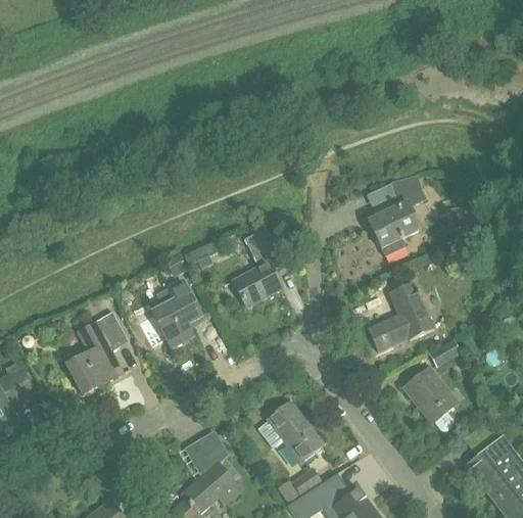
[(394,194),(400,205),(369,221),(384,254),(406,244),(402,237),(420,229),(409,204),(425,197),(421,188),(417,174),(391,181),(394,194)]
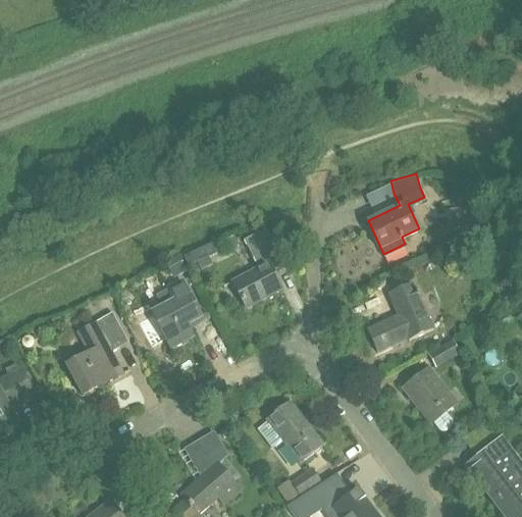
[(232,278),(246,305),(281,287),(270,264),(282,258),(265,225),(244,237),(259,264),(232,278)]
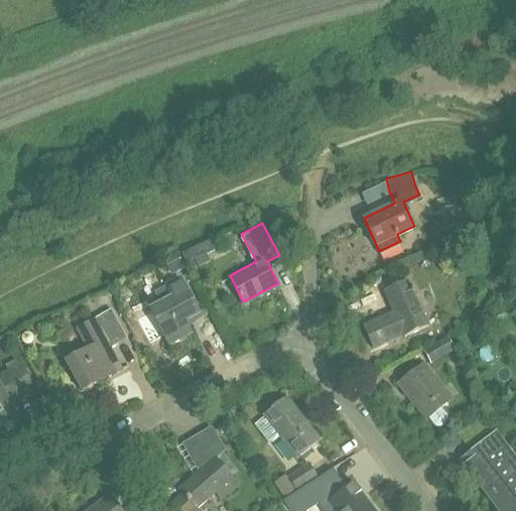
[(216,246),(211,237),(202,241),(206,251),(216,246)]
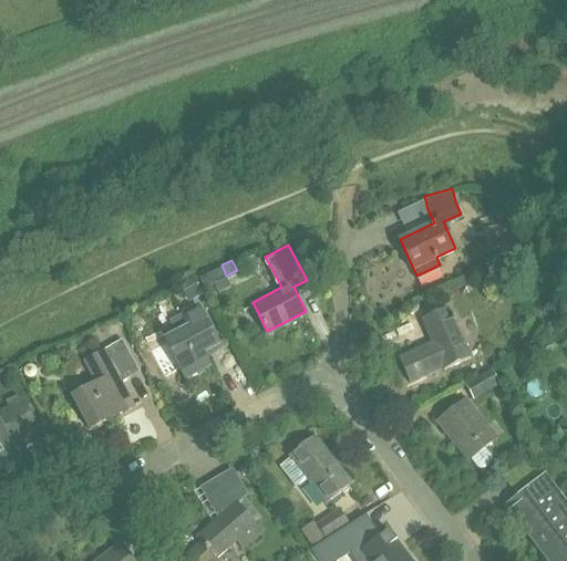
[(206,271),(200,274),(206,286),(212,282),(206,271)]
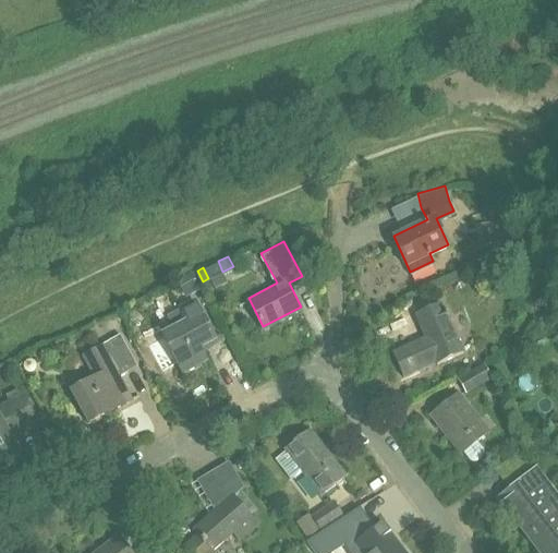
[(179,284),(185,293),(197,287),(192,276),(179,284)]
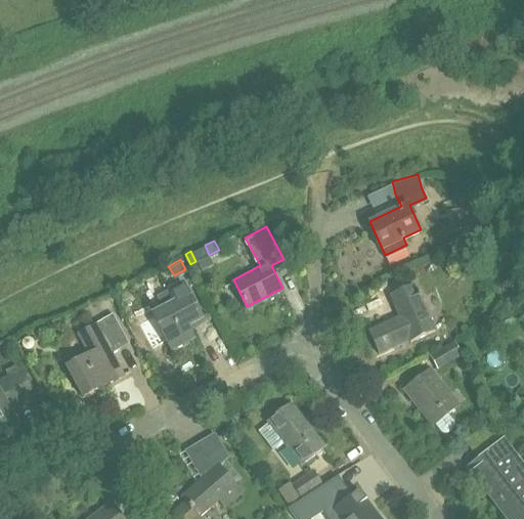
[(153,311),(171,346),(194,334),(188,321),(203,314),(183,279),(168,288),(168,289),(158,294),(164,305),(153,311)]
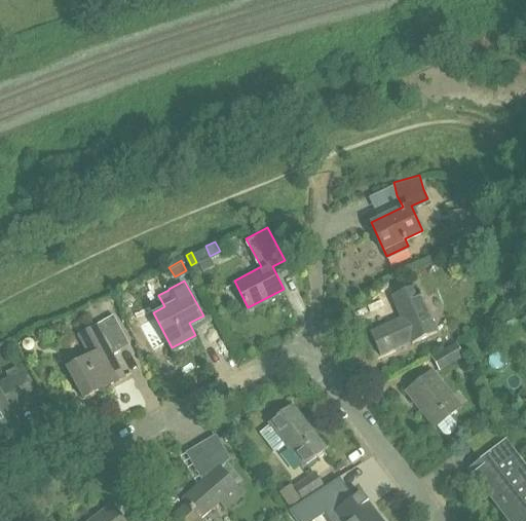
[(370,329),(379,351),(411,338),(412,340),(436,329),(415,283),(390,294),(401,314),(370,329)]
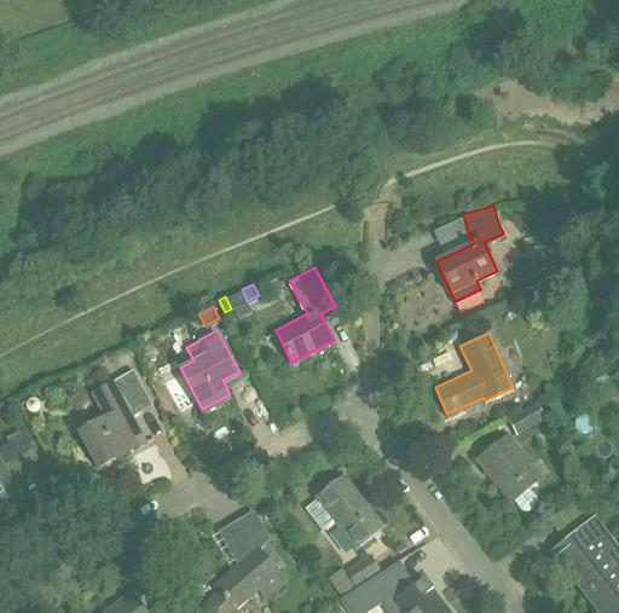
[(79,429),(98,466),(144,440),(131,415),(152,403),(133,368),(122,374),(122,375),(92,391),(105,415),(79,429)]
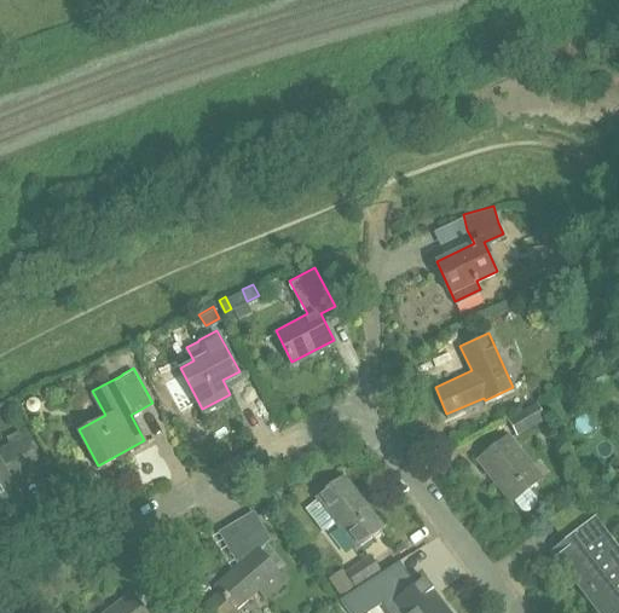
[(507,416),(516,433),(545,416),(536,399),(507,416)]
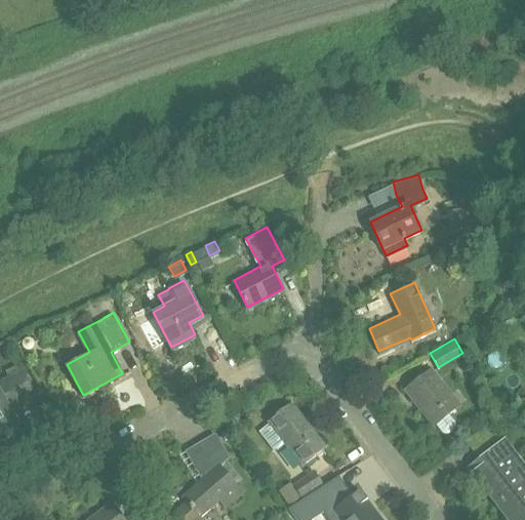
[(435,423),(441,431),(445,432),(448,431),(454,427),(455,423),(455,420),(449,411),(458,403),(431,367),(405,388),(433,424),(435,423)]
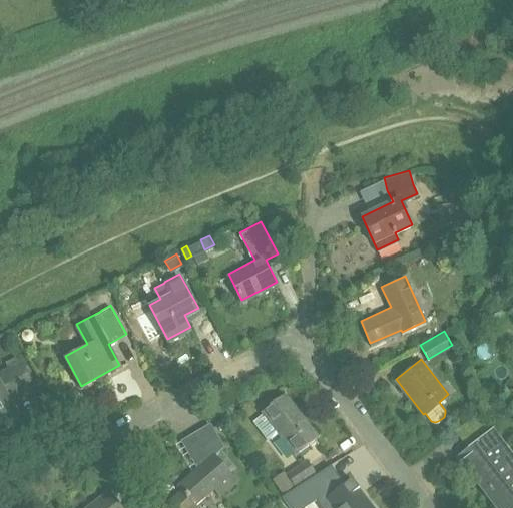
[(0,429),(20,418),(9,397),(32,384),(19,360),(0,370),(0,429)]
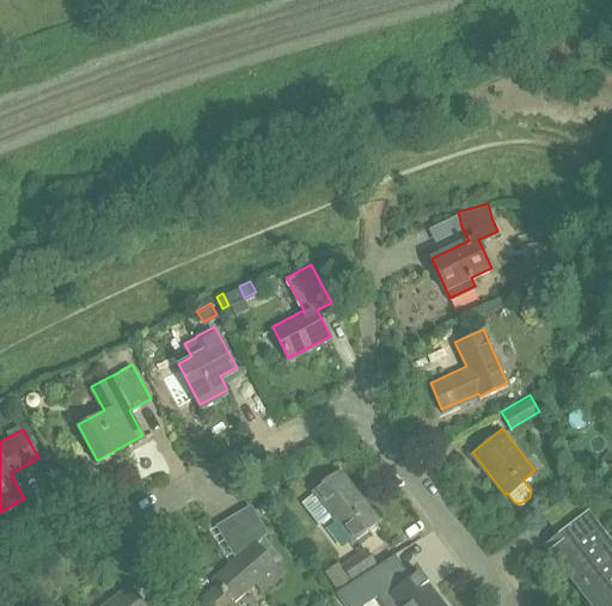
[(136,458),(148,484),(178,470),(166,444),(136,458)]
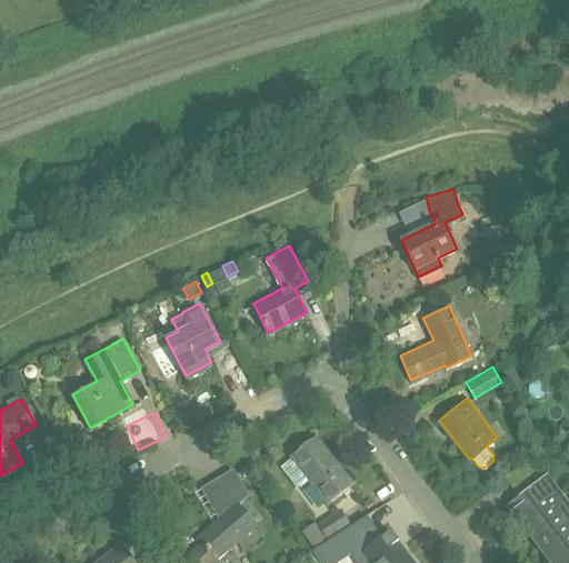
[(308,478),(327,502),(352,481),(316,433),(290,454),(291,456),(282,464),(296,482),(301,483),(308,478)]
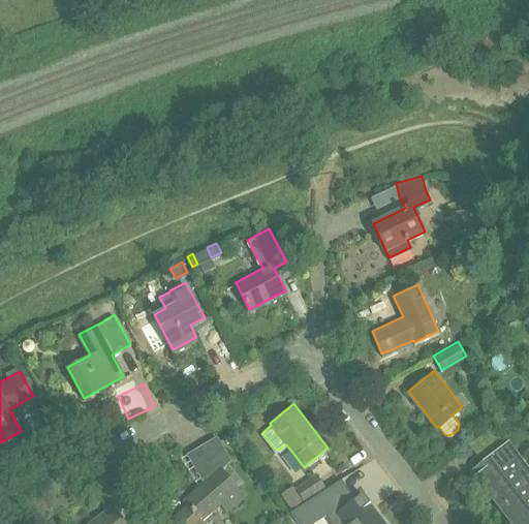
[(236,409),(231,410),(228,417),(229,421),(234,424),(239,422),(242,417),(241,411),(236,409)]
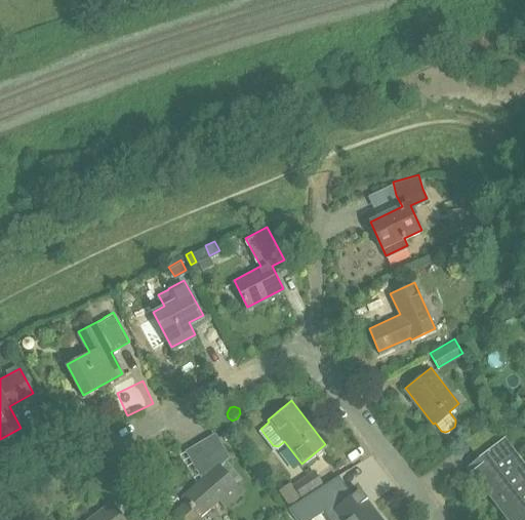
[(467,465),(508,519),(523,519),(524,519),(524,463),(505,436),(467,465)]
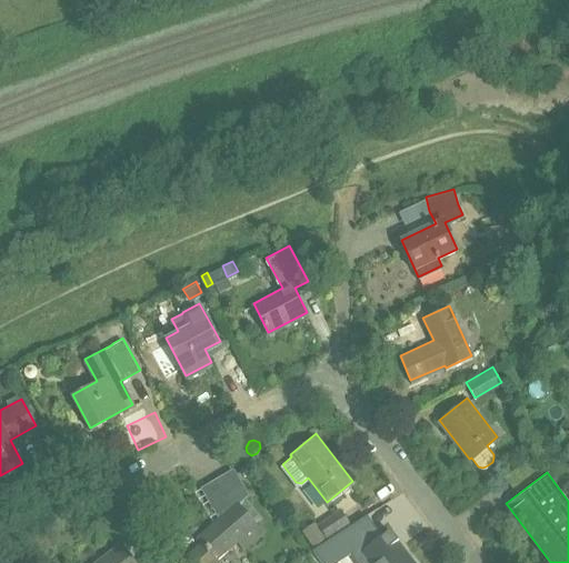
[(188,552),(197,562),(215,562),(219,560),(217,558),(237,540),(245,548),(265,531),(237,501),(236,502),(236,501),(249,492),(242,481),(229,490),(220,474),(201,485),(219,516),(197,535),(201,541),(188,552)]
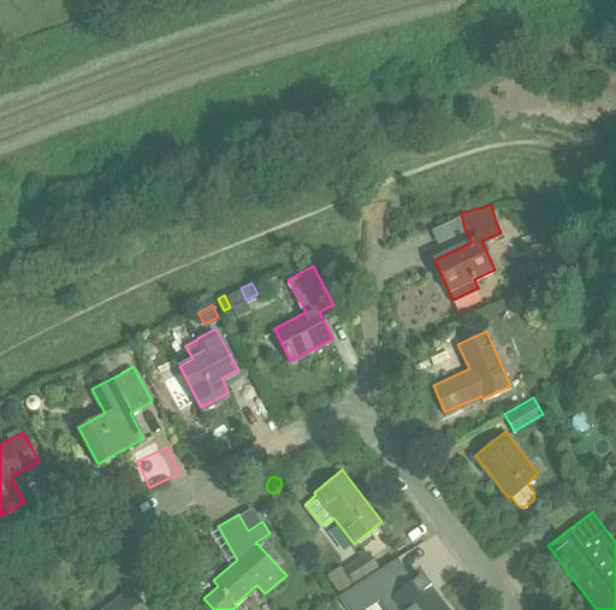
[(343,566),(353,580),(354,581),(379,564),(368,549),(343,566)]
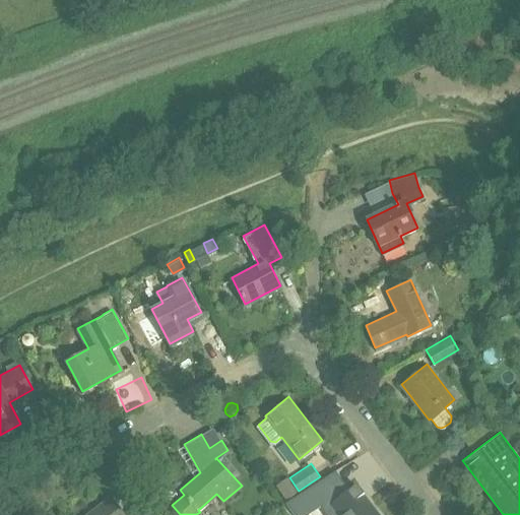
[(286,499),(299,491),(298,490),(289,477),(288,475),(276,483),(286,499)]
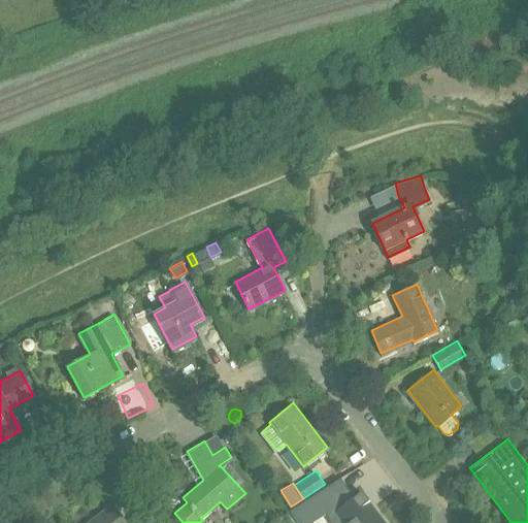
[(336,511),(335,512),(343,522),(386,522),(362,492),(341,508),(336,511)]
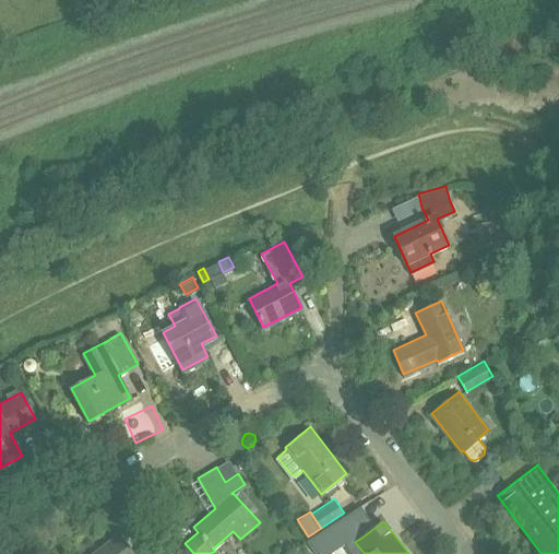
[(91,553),(162,553),(151,540),(133,553),(118,533),(91,553)]
